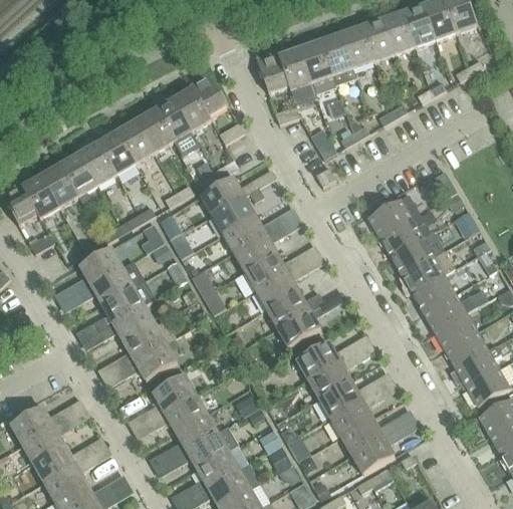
[(456,32),(445,0),(438,0),(424,5),(436,39),(456,32)]
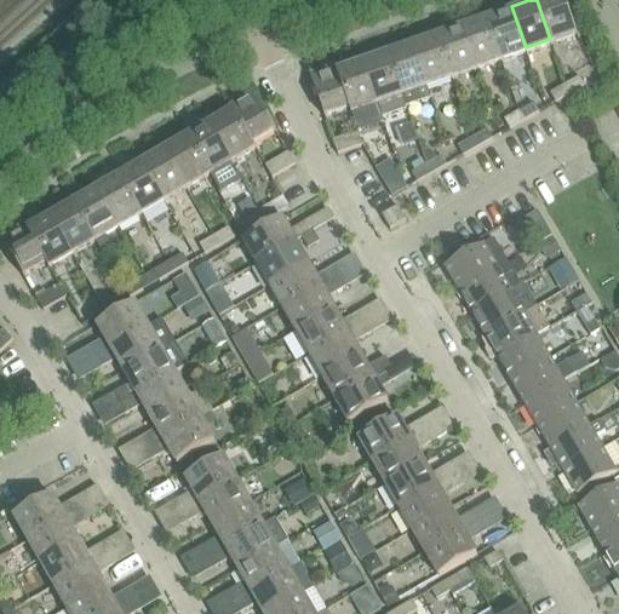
[(537,0),(550,39),(577,30),(566,0),(537,0)]
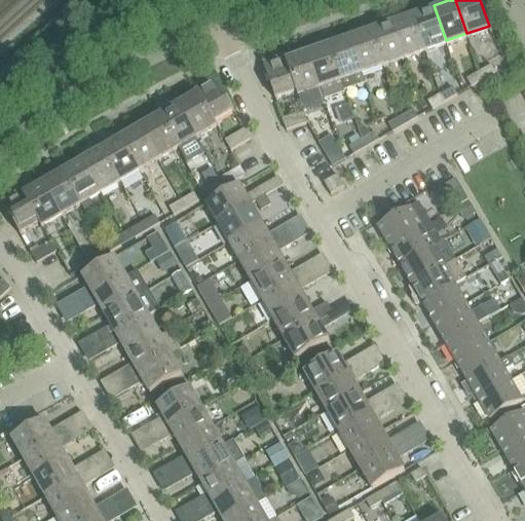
[(446,40),(434,5),(413,13),(425,48),(446,40)]
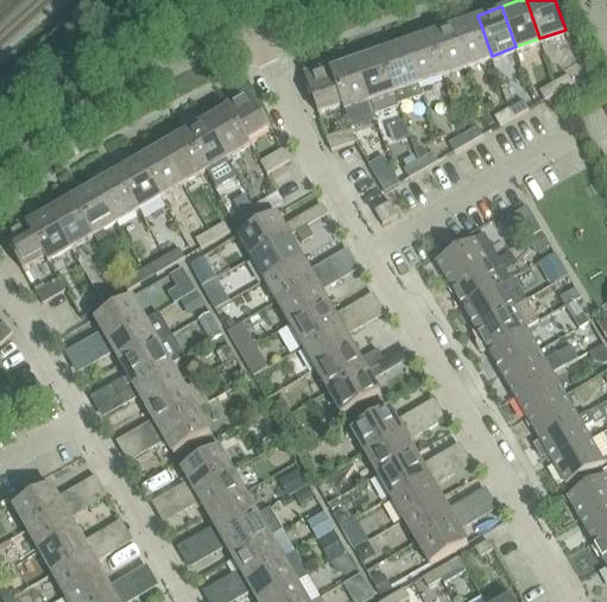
[(453,24),(467,64),(492,56),(478,16),(453,24)]
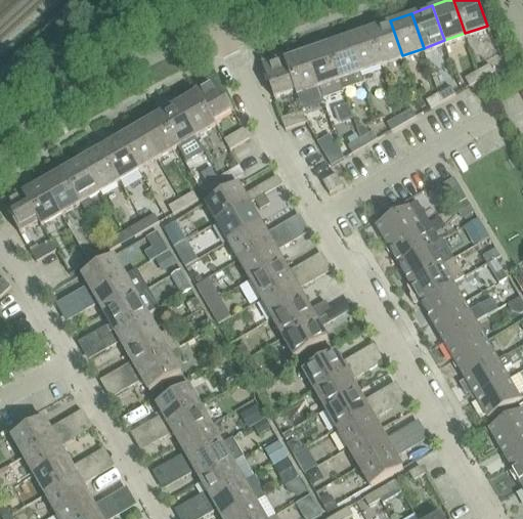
[(402,55),(390,20),(369,28),(381,62),(402,55)]
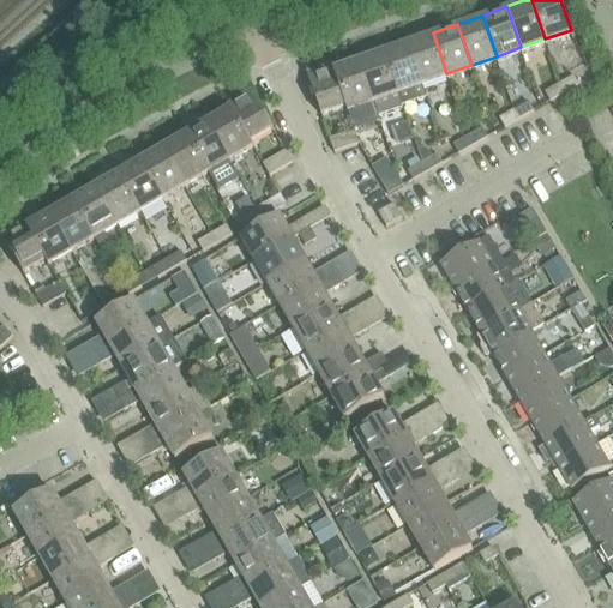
[(446,73),(433,32),(408,41),(422,82),(446,73)]
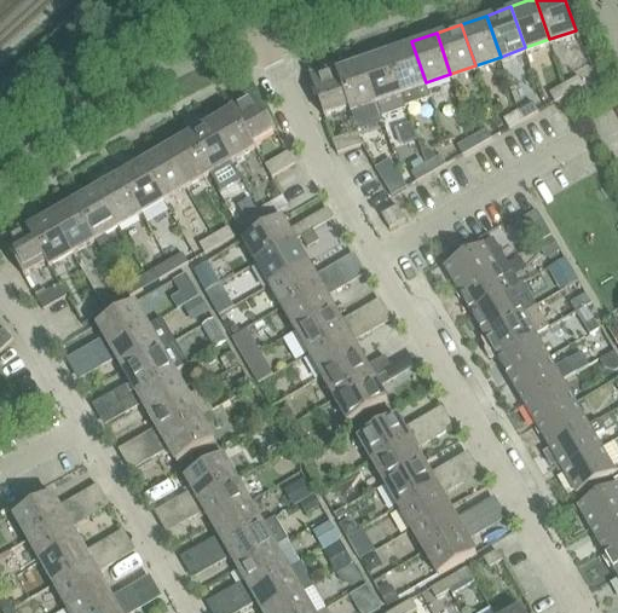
[(387,50),(404,103),(429,94),(426,82),(411,41),(387,50)]
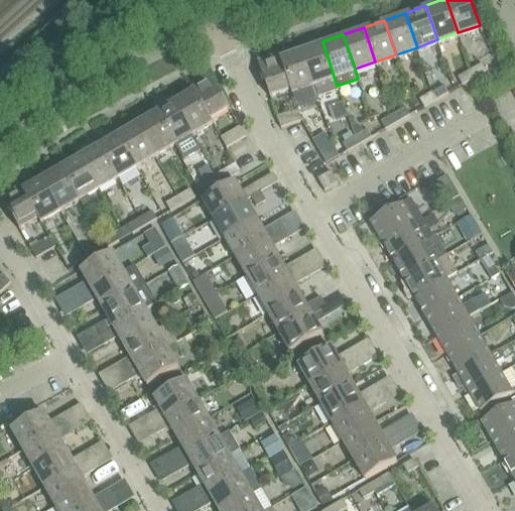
[(338,88),(337,86),(323,41),(301,49),(313,84),(317,95),(338,88)]
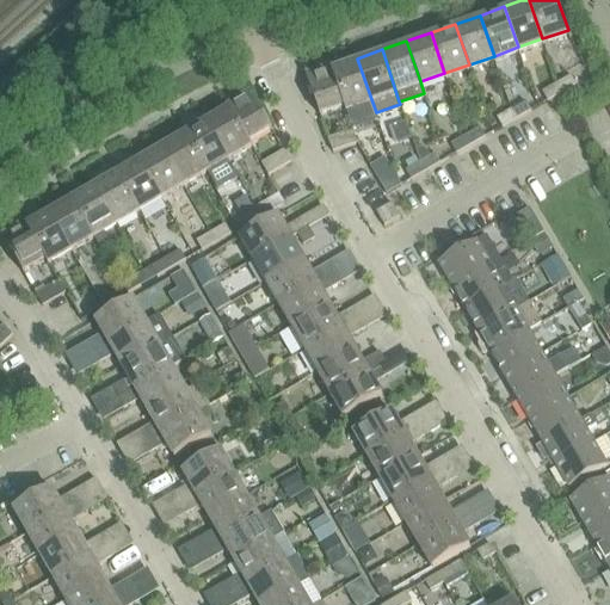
[(371,99),(357,59),(344,63),(342,57),(331,61),(345,102),(344,103),(346,107),(371,99)]
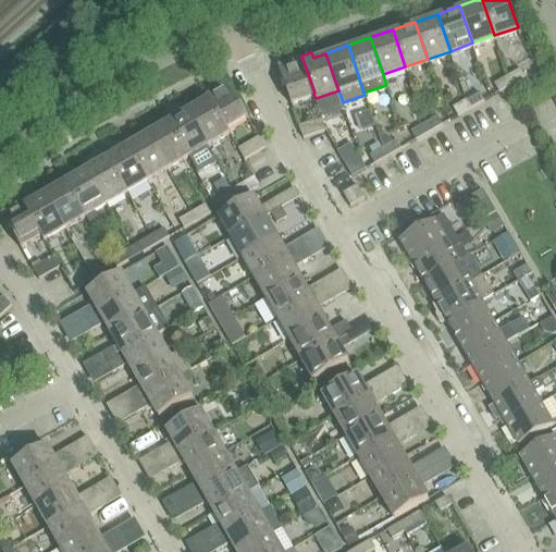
[(301,56),(279,64),(292,101),(313,94),(314,93),(301,56)]
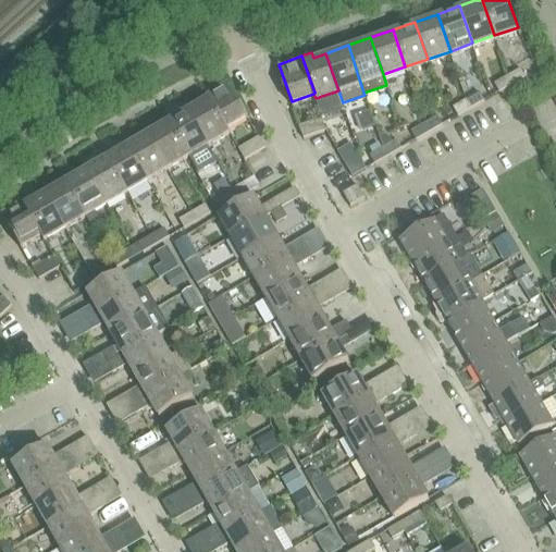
[(507,72),(513,81),(526,73),(520,64),(507,72)]
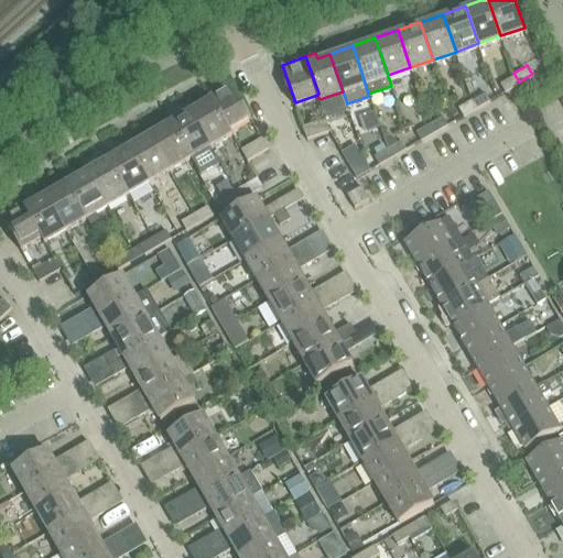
[(519,81),(513,73),(500,80),(505,89),(519,81)]
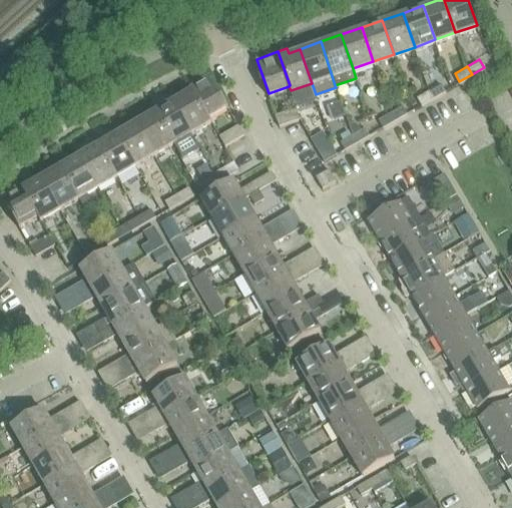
[(209,73),(189,84),(208,115),(227,104),(209,73)]
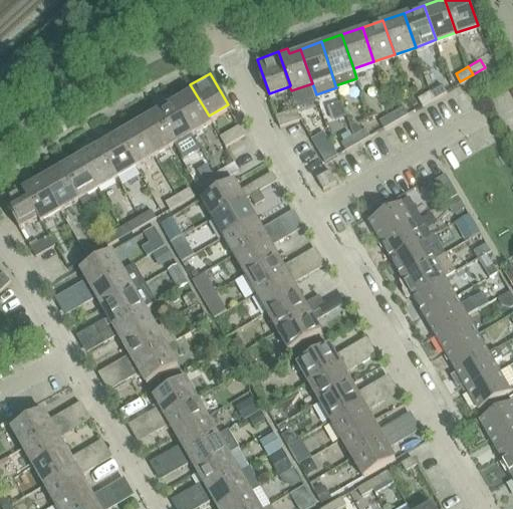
[(430,88),(435,96),(447,89),(442,81),(430,88)]
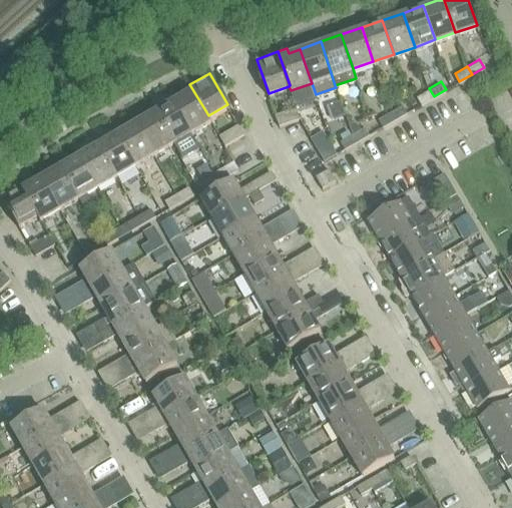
[(208,115),(189,84),(181,89),(183,93),(173,99),(191,130),(211,119),(208,115)]
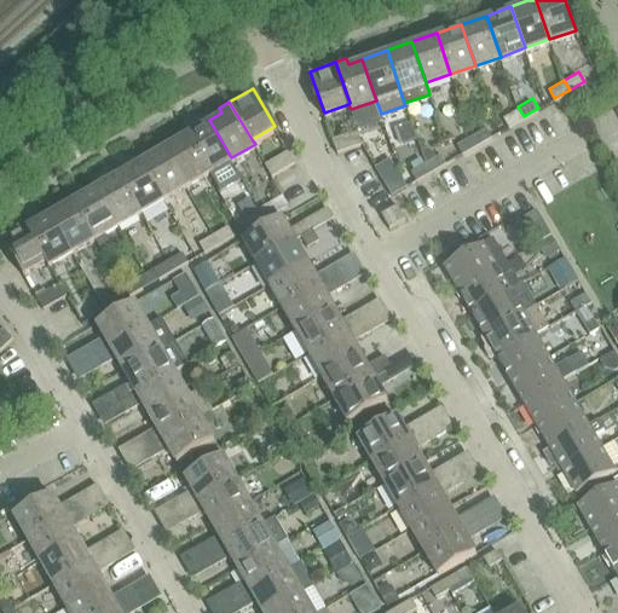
[(524,116),(518,107),(503,115),(509,125),(524,116)]
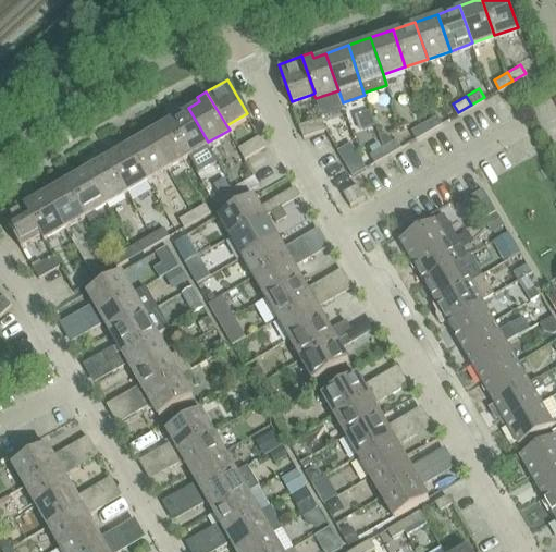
[(424,120),(429,129),(443,121),(437,112),(436,113),(431,105),(419,111),(424,120)]
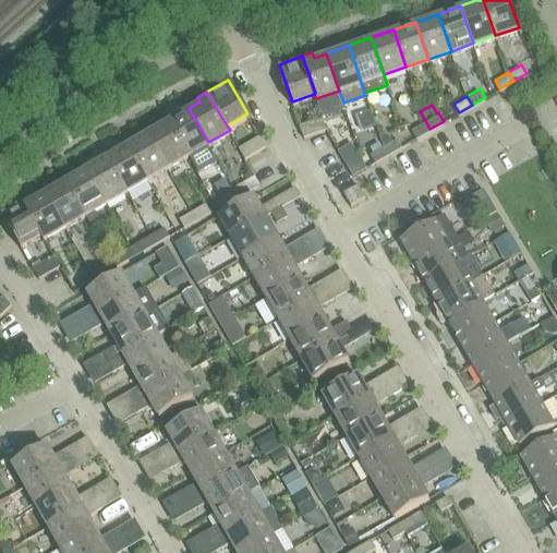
[(189,108),(168,120),(189,154),(193,164),(196,164),(213,155),(214,152),(208,142),(189,108)]
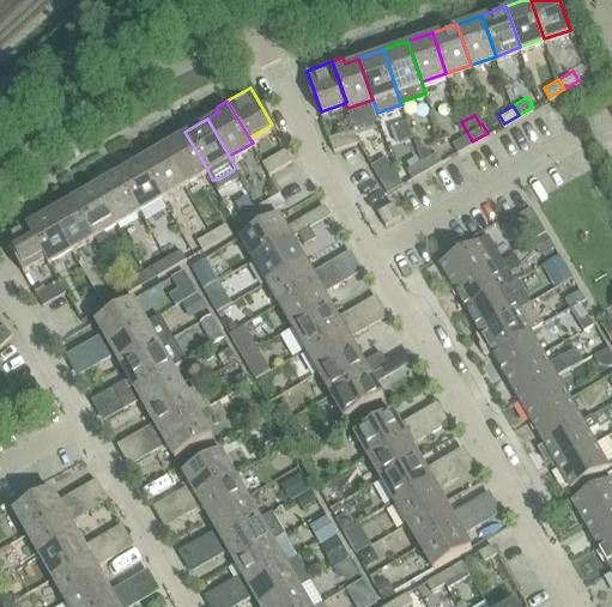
[(353,126),(341,131),(346,144),(358,139),(353,126)]
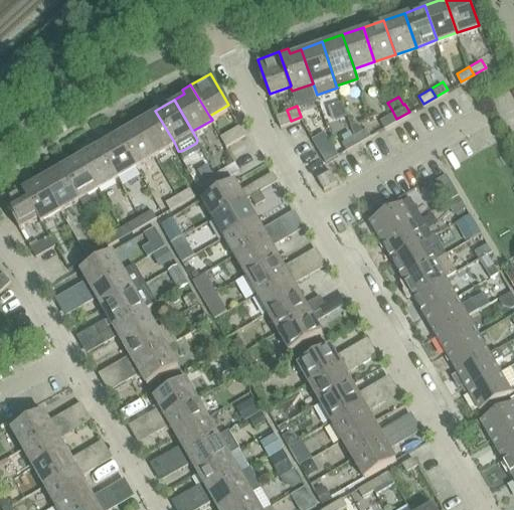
[(280,125),(291,121),(287,110),(277,114),(280,125)]
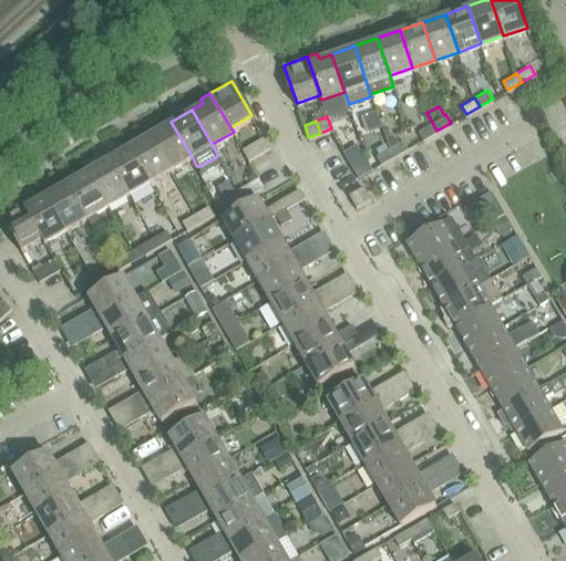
[(151,134),(171,168),(192,156),(171,122),(151,134)]
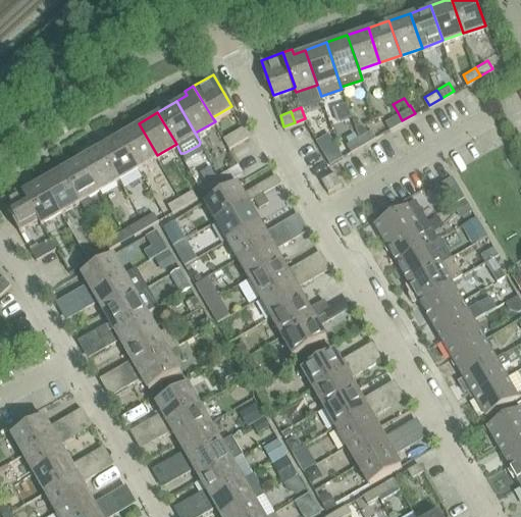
[(402,120),(398,112),(385,119),(389,127),(402,120)]
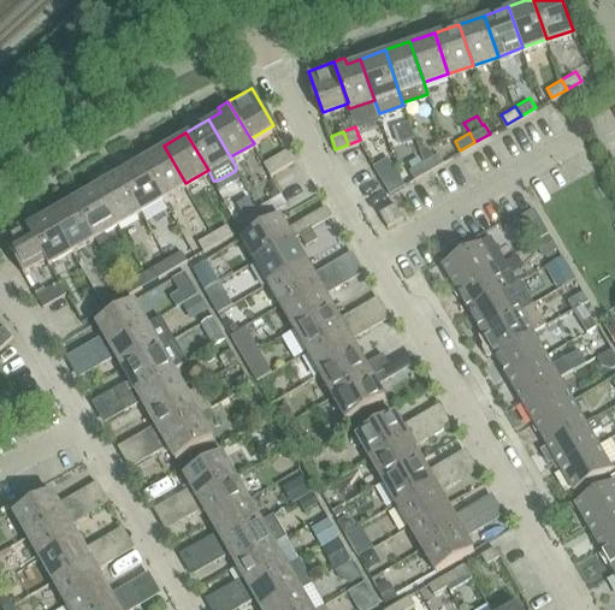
[(163,196),(185,183),(164,146),(141,159),(163,196)]
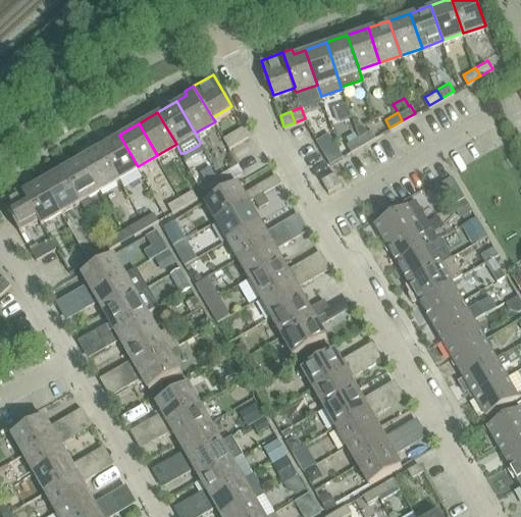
[(232,131),(239,141),(249,135),(243,124),(232,131)]
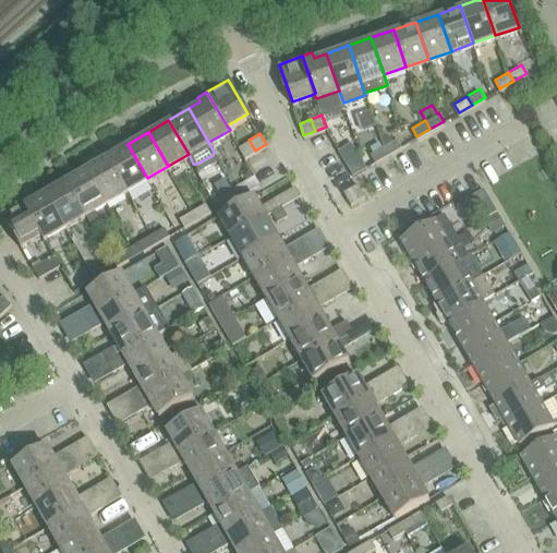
[(378,136),(367,142),(373,151),(383,145),(378,136)]
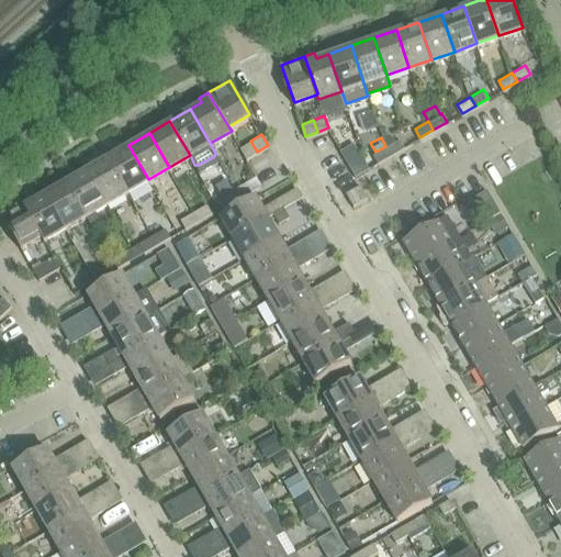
[(386,145),(391,154),(404,146),(400,137),(386,145)]
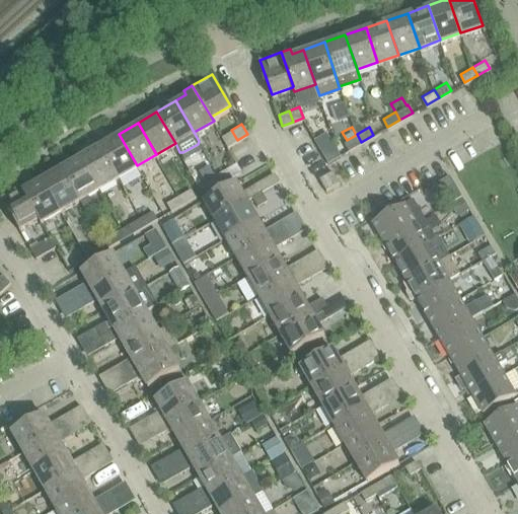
[(237,140),(231,130),(222,135),(228,145),(237,140)]
